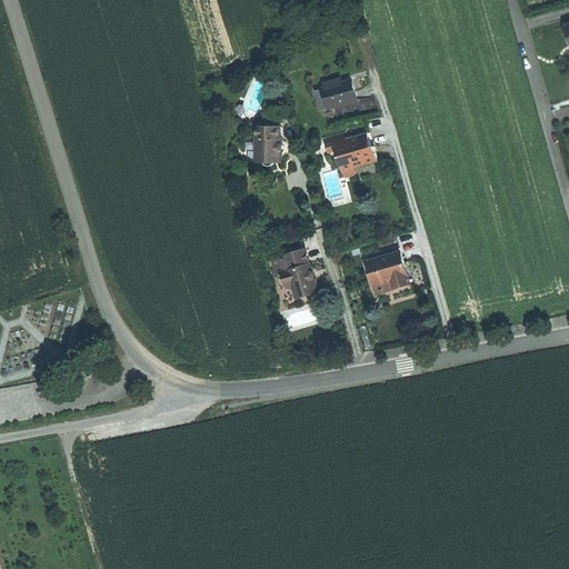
[(342,82),(333,85),(322,88),(328,108),(350,102),(357,100),(350,80),(342,82)]
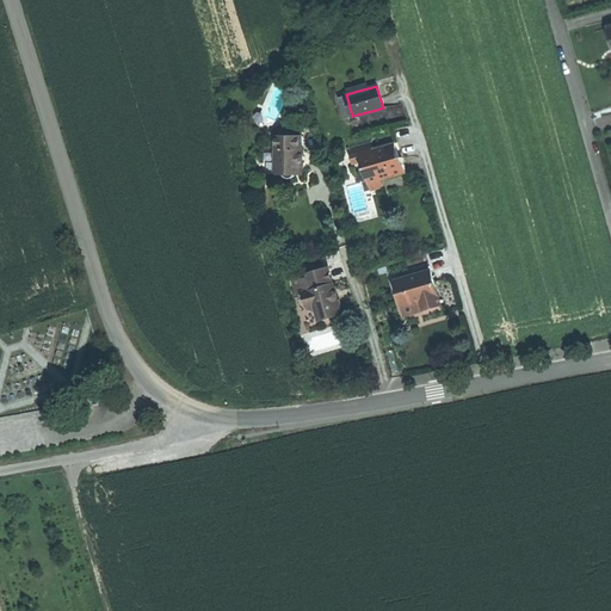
[(344,118),(352,116),(346,94),(338,97),(344,118)]
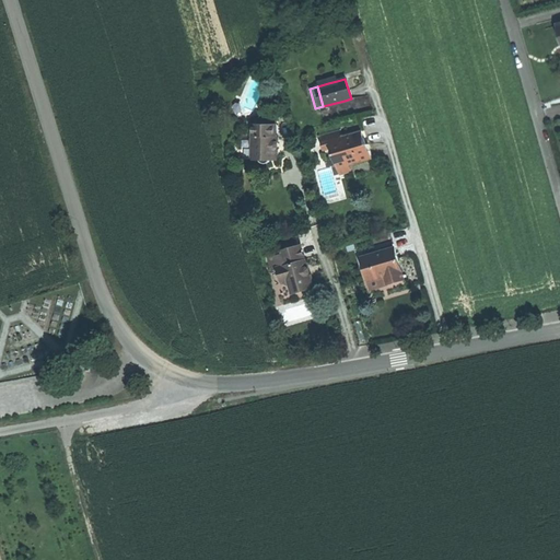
[(248,147),(251,148),(251,159),(257,159),(257,161),(263,163),(267,160),(267,159),(270,159),(275,159),(275,154),(277,152),(277,149),(273,146),(273,142),(275,142),(277,140),(277,137),(275,133),(275,124),(271,124),(271,117),(254,117),(254,123),(251,123),(251,135),(248,135),(247,141),(248,147)]
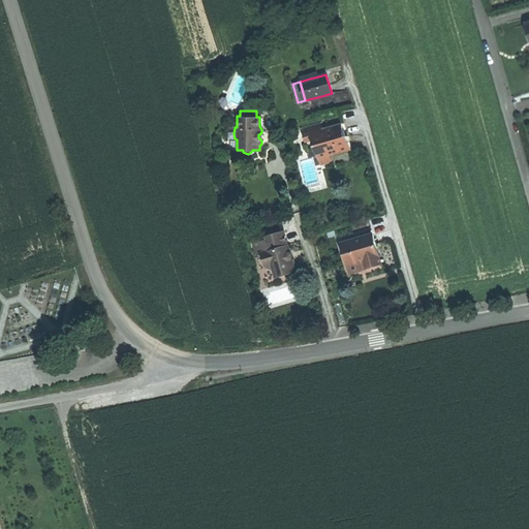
[(304,142),(312,139),(310,132),(320,129),(318,123),(301,128),(304,142)]
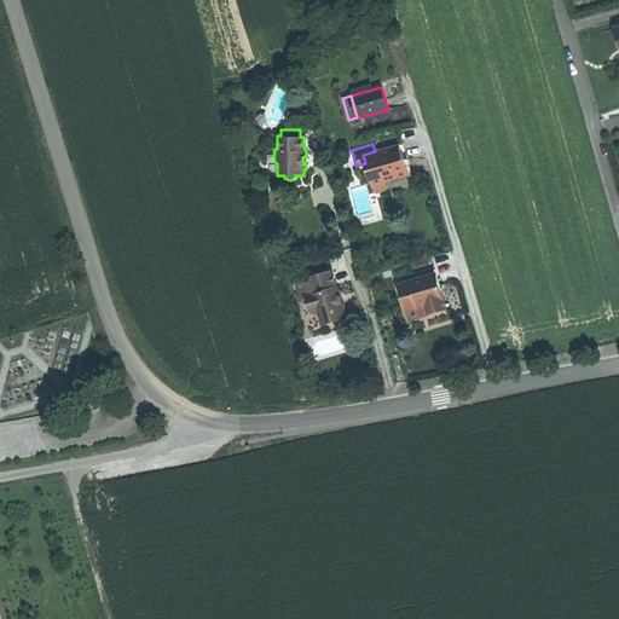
[(383,183),(410,174),(406,161),(403,160),(401,154),(399,145),(375,151),(363,155),(365,163),(371,186),(383,183)]
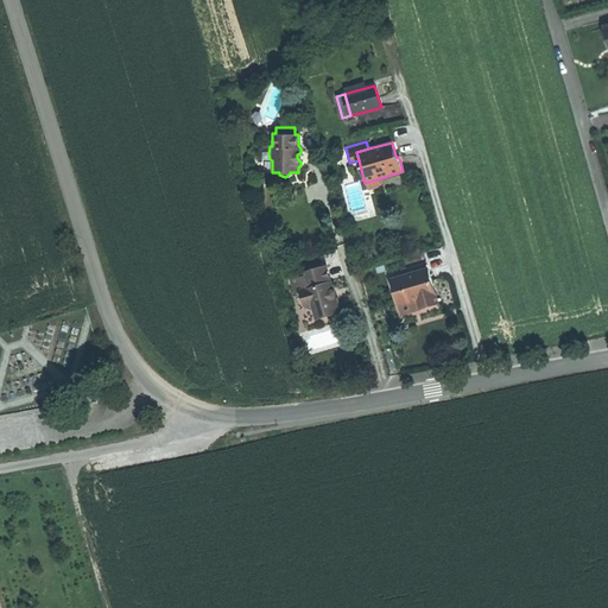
[(365,183),(366,189),(379,187),(377,179),(365,183)]
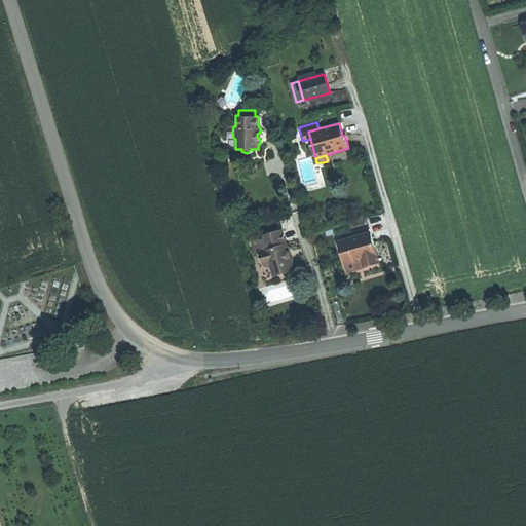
[(270,267),(272,274),(292,269),(290,263),(291,261),(290,257),(287,256),(286,252),(288,250),(287,247),(285,246),(283,237),(279,229),(261,234),(262,237),(250,241),(253,253),(257,252),(261,264),(262,263),(269,267),(270,267)]
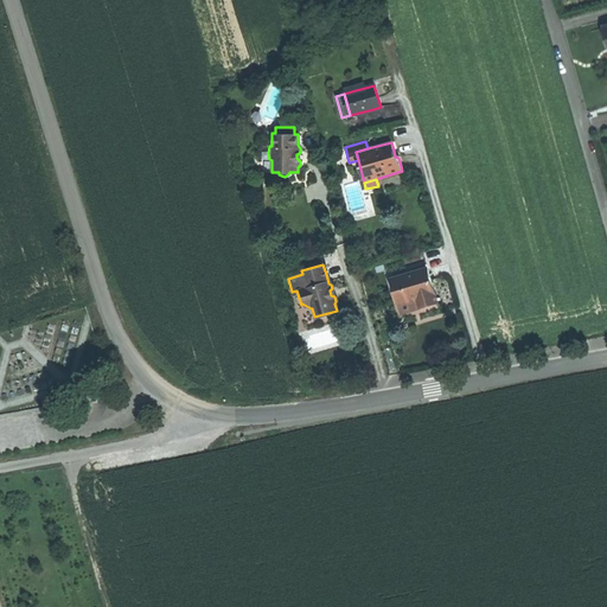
[(417,308),(435,302),(430,285),(425,268),(390,280),(397,305),(415,299),(417,308)]
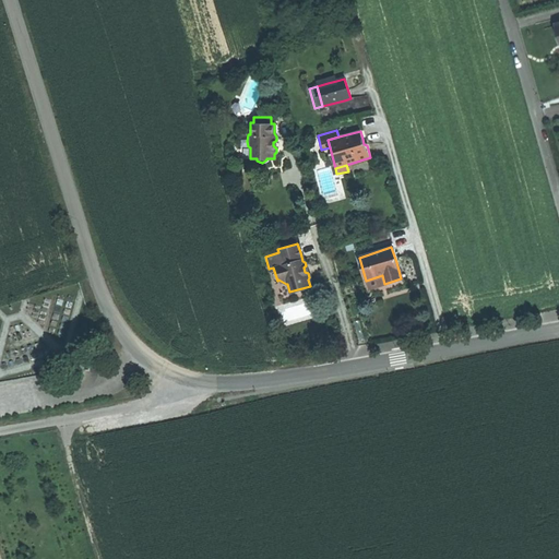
[(382,275),(366,281),(369,288),(384,284),(382,275)]
